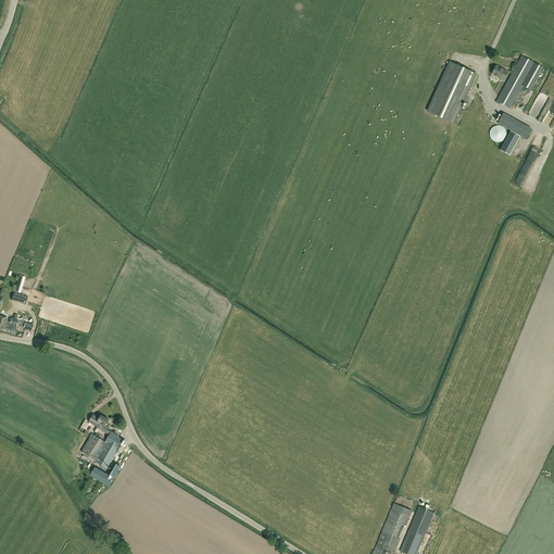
[(507,106),(516,90),(518,90),(520,85),(520,84),(528,88),(541,66),(519,53),(493,100),(496,102),(498,101),(507,106)]
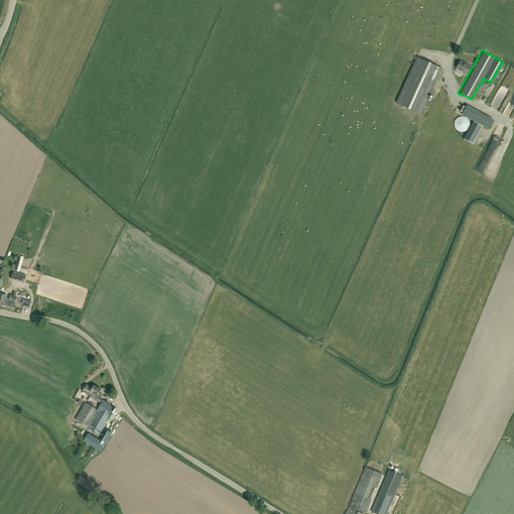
[(439,67),(414,56),(396,104),(420,113),(439,67)]
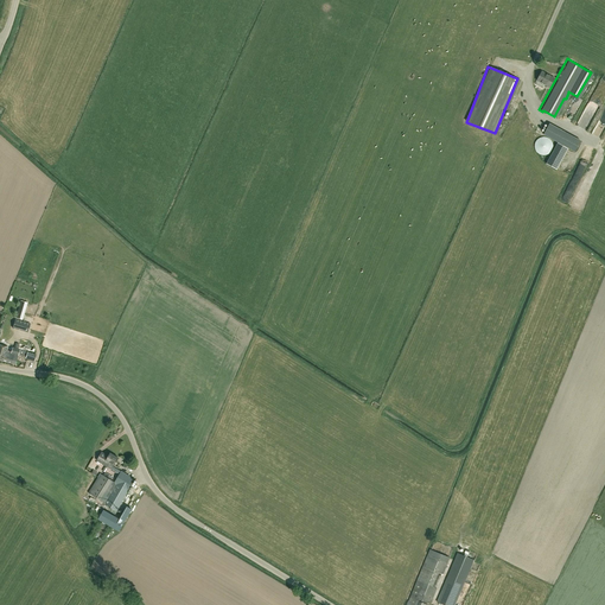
[(534,78),(548,86),(553,76),(540,69),(534,78)]
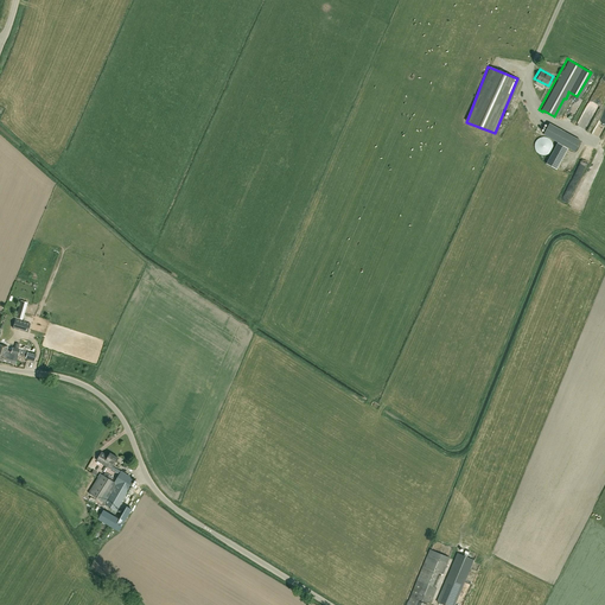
[(578,138),(547,121),(541,131),(572,148),(578,138)]
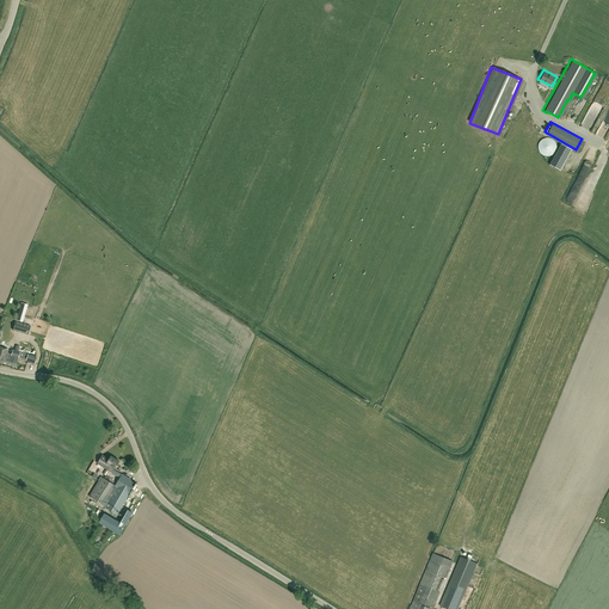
[(559,141),(547,162),(558,167),(570,147),(559,141)]
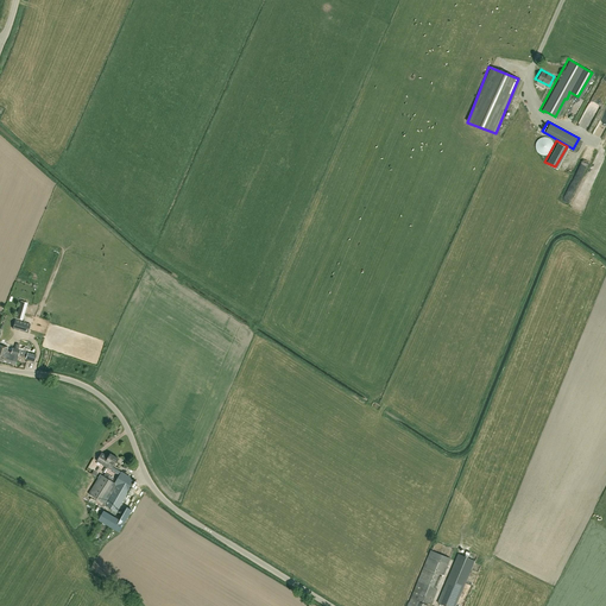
[(18,317),(24,301),(18,298),(13,316),(18,317)]
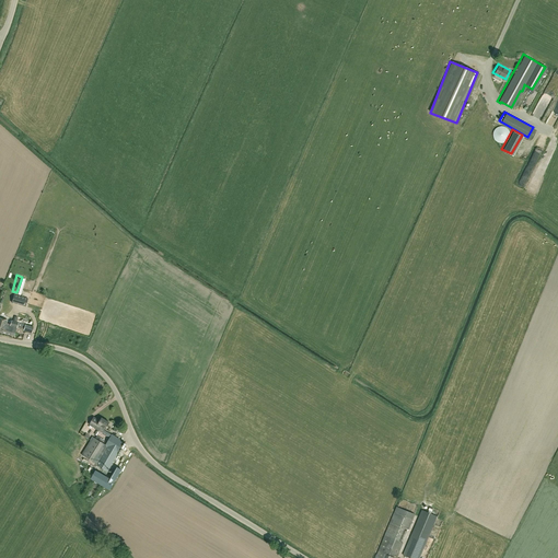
[(25,297),(12,292),(10,301),(23,304),(25,297)]
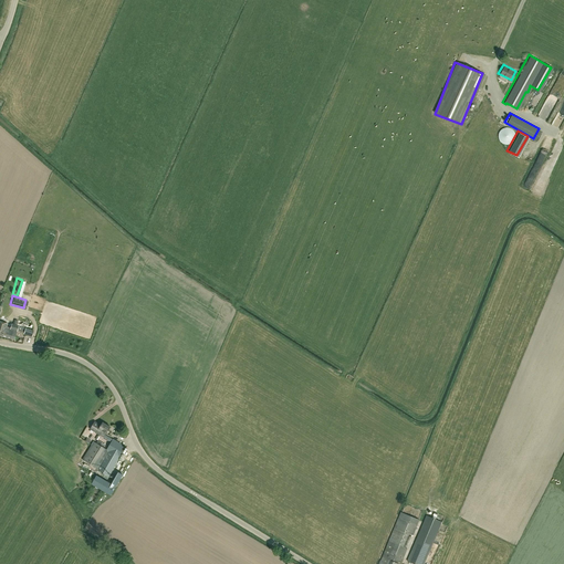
[(1,329),(0,332),(0,334),(12,337),(16,324),(14,323),(16,319),(12,317),(10,322),(9,322),(8,327),(7,326),(6,330),(1,329)]
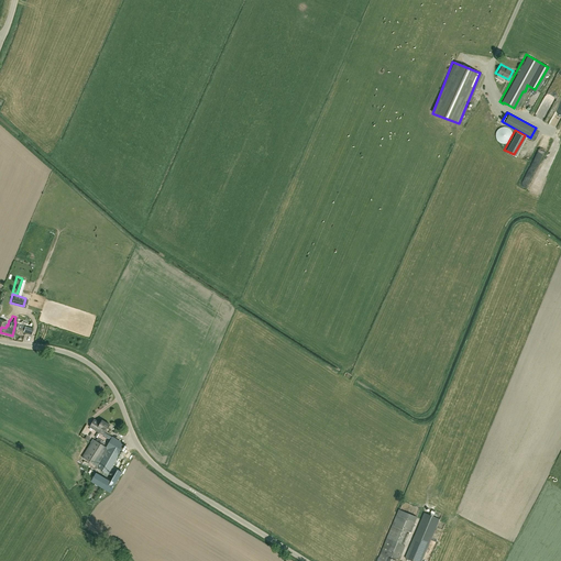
[(102,430),(103,429),(108,422),(100,418),(98,421),(92,417),(88,425),(98,431),(106,436),(107,433),(102,430)]
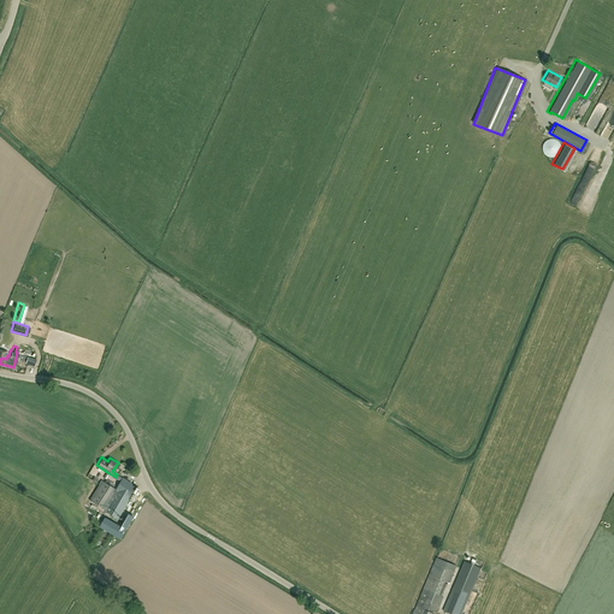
[(134,484),(122,477),(120,476),(113,488),(106,483),(102,480),(100,478),(88,497),(116,515),(134,484)]
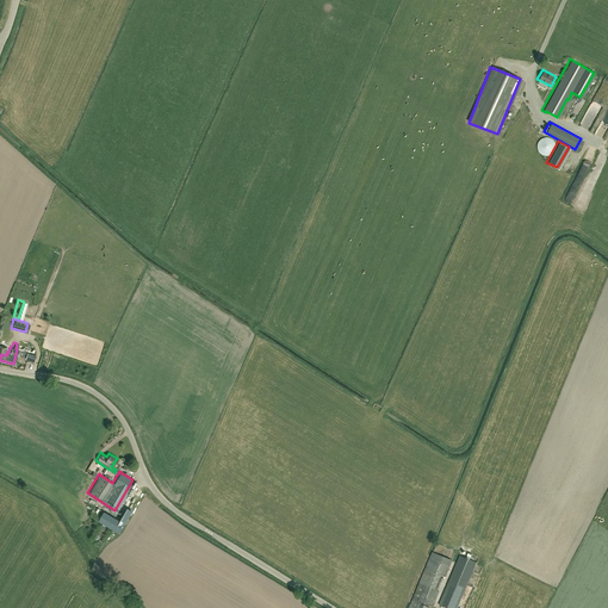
[(409,607),(408,607),(425,607),(427,603),(430,605),(436,589),(433,588),(439,574),(442,575),(447,563),(450,558),(429,550),(428,554),(409,602),(408,601),(407,606),(409,607)]
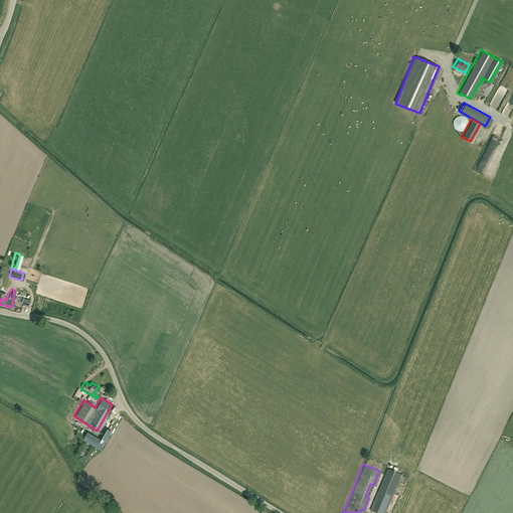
[(378,512),(380,512),(396,475),(384,470),(368,509),(378,512)]
